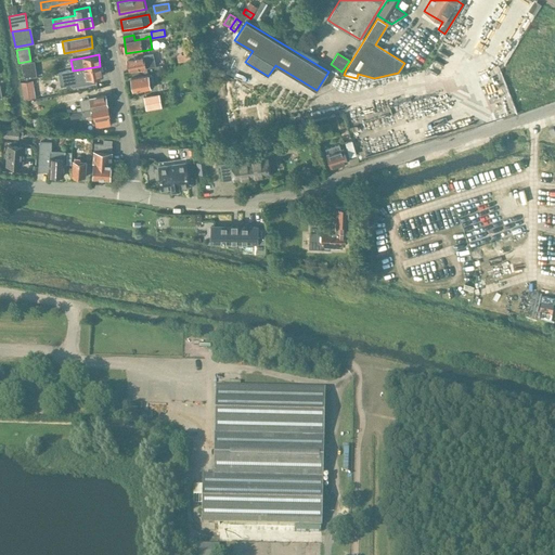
[(138,57),(127,59),(129,71),(130,71),(154,66),(152,54),(138,57)]
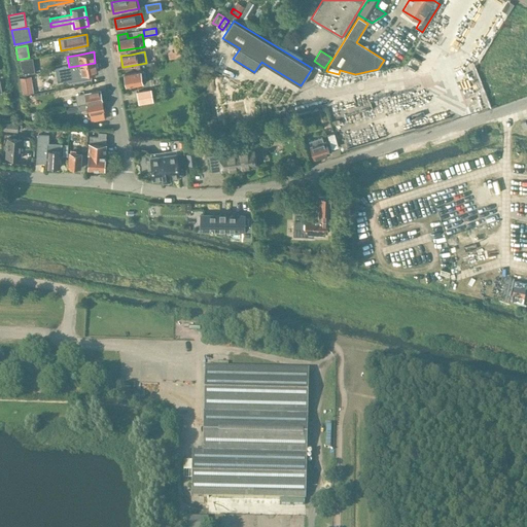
[(526,51),(481,71),(493,100),(526,85),(526,51)]
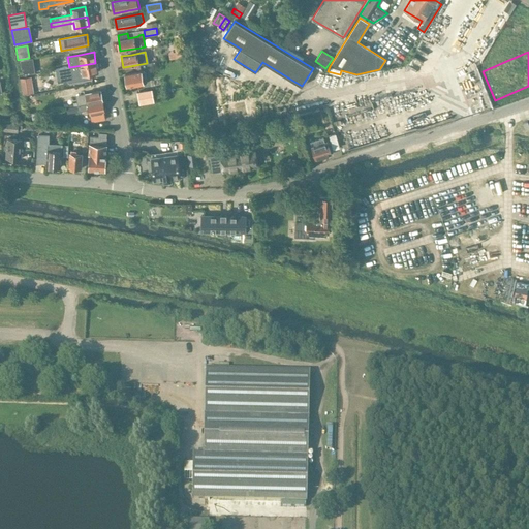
[(35,72),(33,58),(21,60),(23,74),(35,72)]
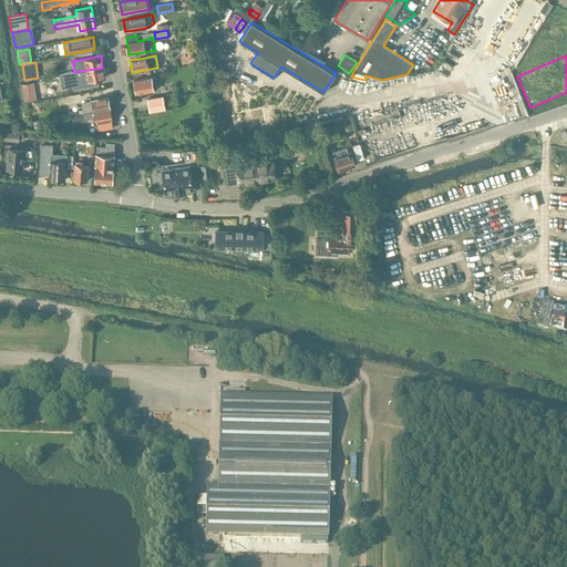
[(74,72),(59,74),(62,89),(73,86),(73,89),(99,84),(98,79),(104,78),(102,68),(74,72)]
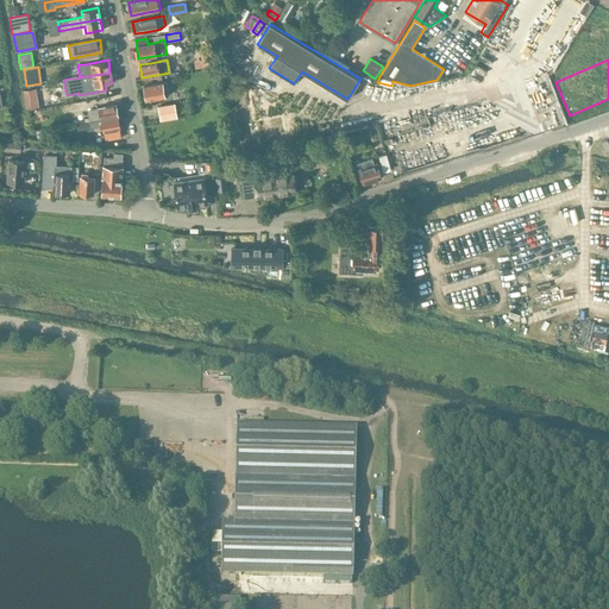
[(163,82),(144,86),(146,100),(165,96),(169,95),(167,82),(163,83),(163,82)]
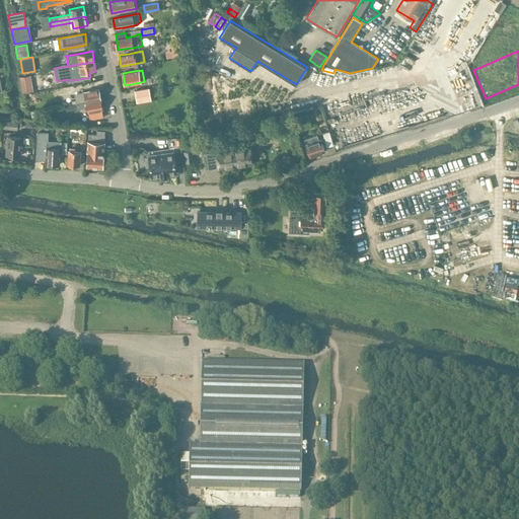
[(30,74),(19,76),(22,93),(33,91),(30,74)]
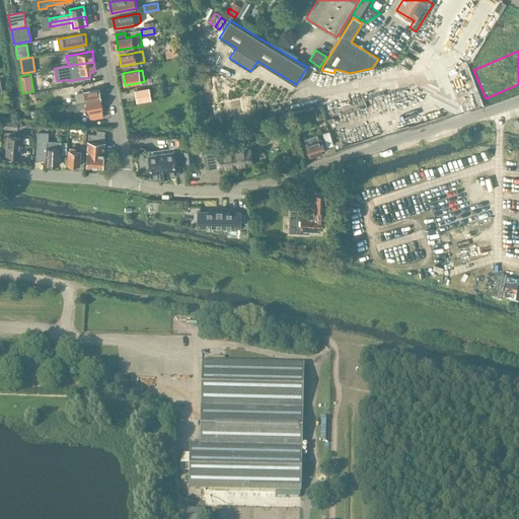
[(98,88),(77,92),(77,96),(75,96),(75,100),(72,101),(72,103),(76,103),(100,98),(98,88)]
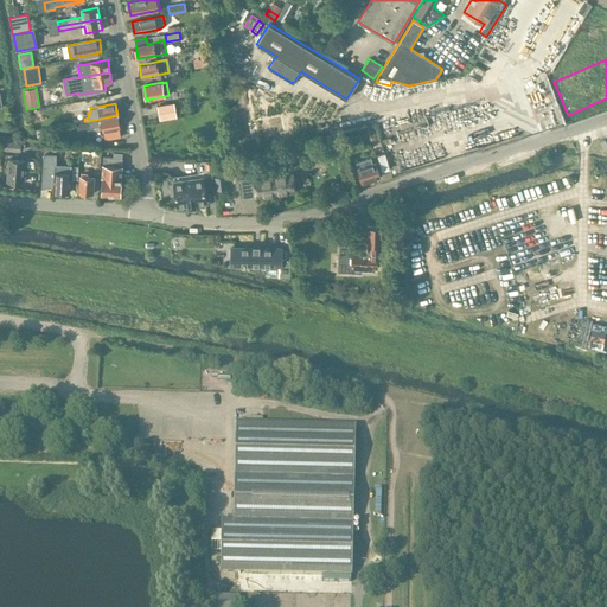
[(174,103),(158,106),(160,120),(177,117),(174,103)]
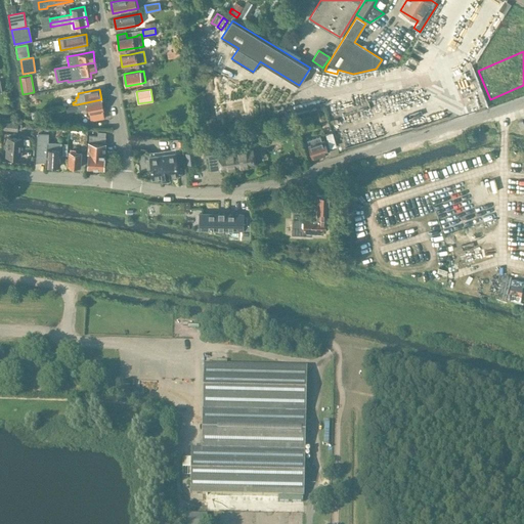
[(101,99),(77,104),(78,111),(88,108),(89,113),(90,121),(104,118),(103,110),(101,99)]
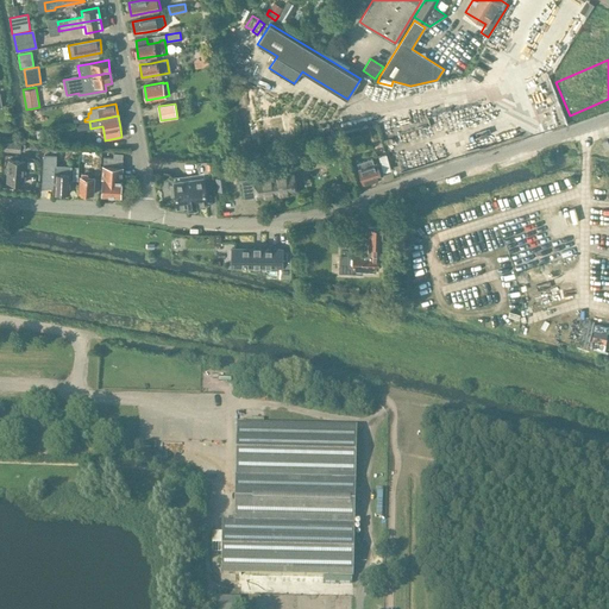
[(1,151),(20,154),(22,144),(2,143),(1,151)]
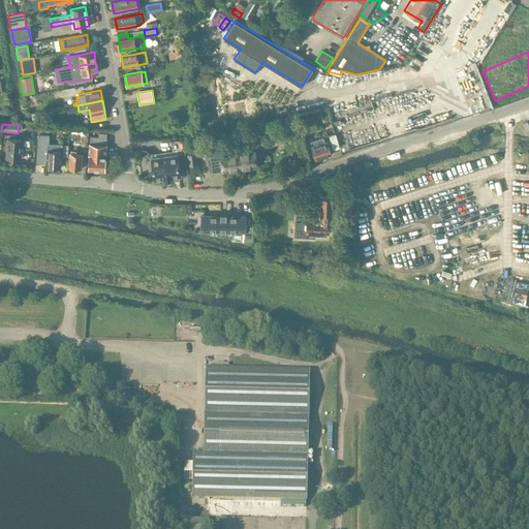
[(99,133),(99,137),(90,136),(89,156),(89,169),(104,170),(106,137),(106,133),(99,133)]
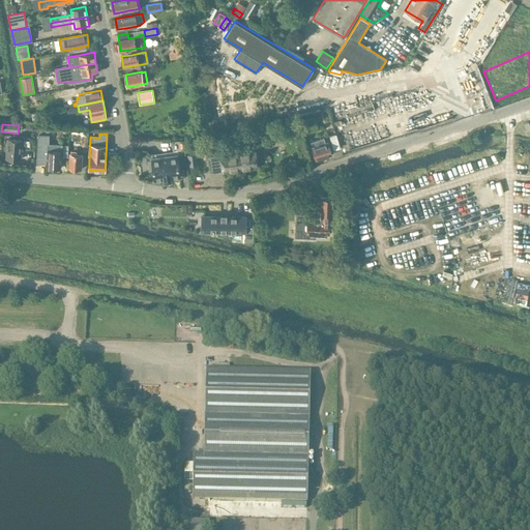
[(47,164),(47,168),(60,168),(61,145),(48,144),(49,136),(38,135),(37,163),(47,164)]
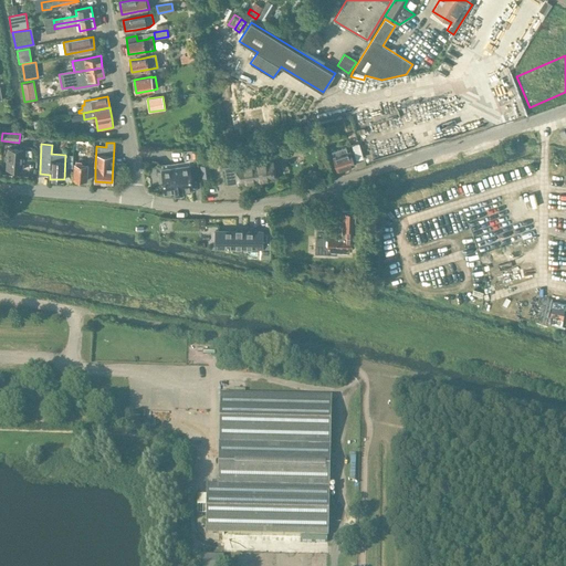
[(346,147),(332,152),(334,157),(337,170),(354,165),(349,153),(347,153),(346,147)]
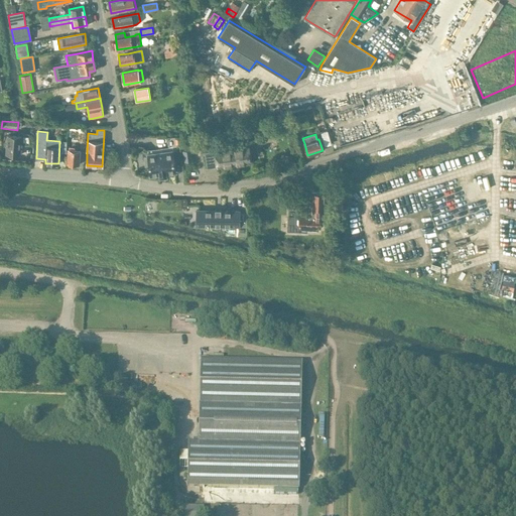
[(21,136),(7,135),(5,154),(20,155),(21,136)]
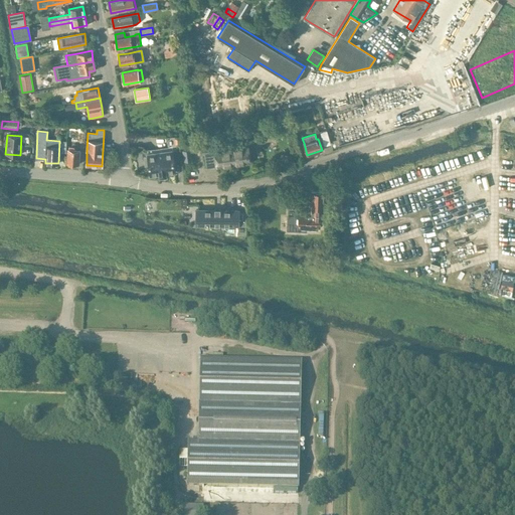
[(212,152),(204,153),(206,168),(250,162),(249,156),(250,156),(249,153),(248,153),(248,147),(238,149),(237,141),(211,144),(212,152)]
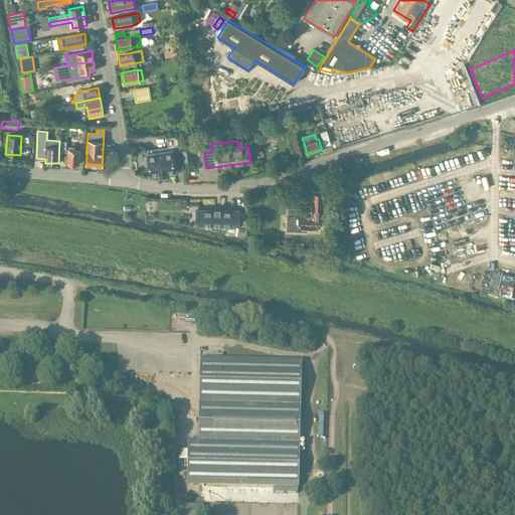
[(73,143),(73,149),(67,149),(66,164),(78,164),(80,143),(73,143)]
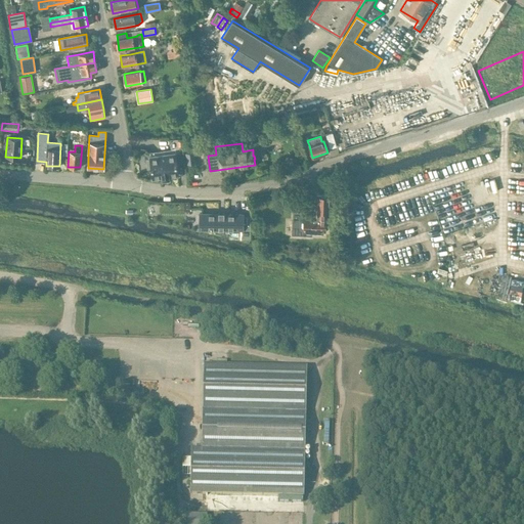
[(178,175),(176,154),(149,157),(150,159),(146,160),(147,168),(151,168),(153,178),(162,177),(163,179),(169,178),(169,176),(178,175)]
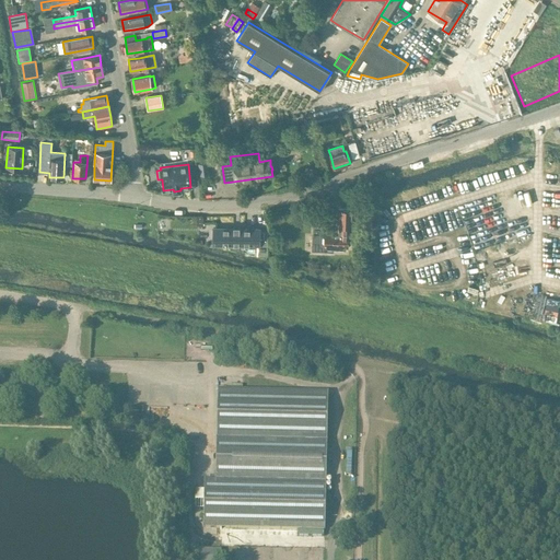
[(313,236),(312,251),(333,252),(334,246),(348,247),(348,232),(352,232),(353,209),(338,209),(338,232),(325,231),(324,236),(313,236)]
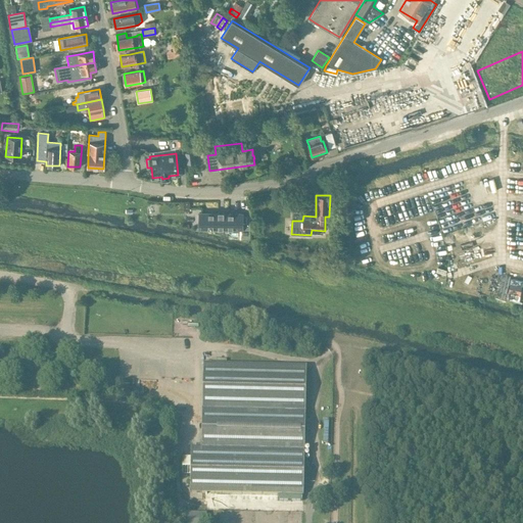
[(199,214),(199,228),(242,228),(242,214),(224,214),(224,211),(218,211),(218,214),(199,214)]
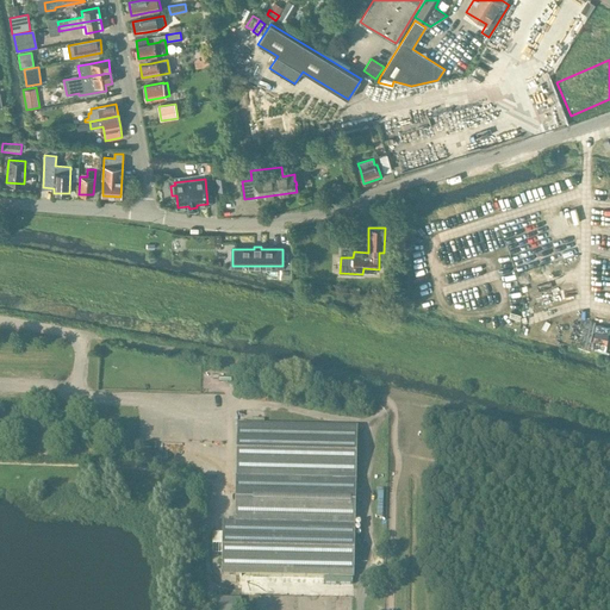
[(354,578),(358,430),(237,428),(235,523),(223,523),(222,574),(354,578)]
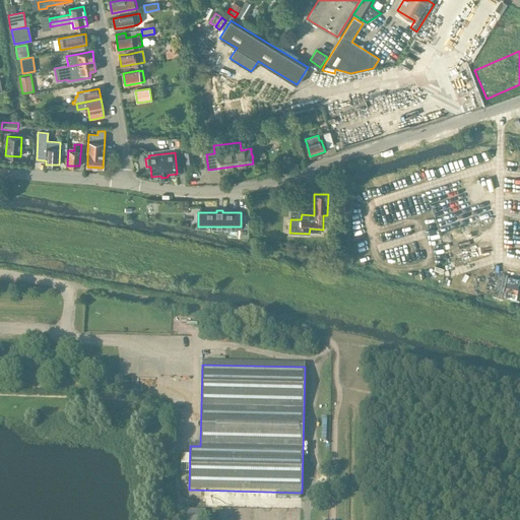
[(204,519),(205,511),(188,511),(187,519),(204,519)]
